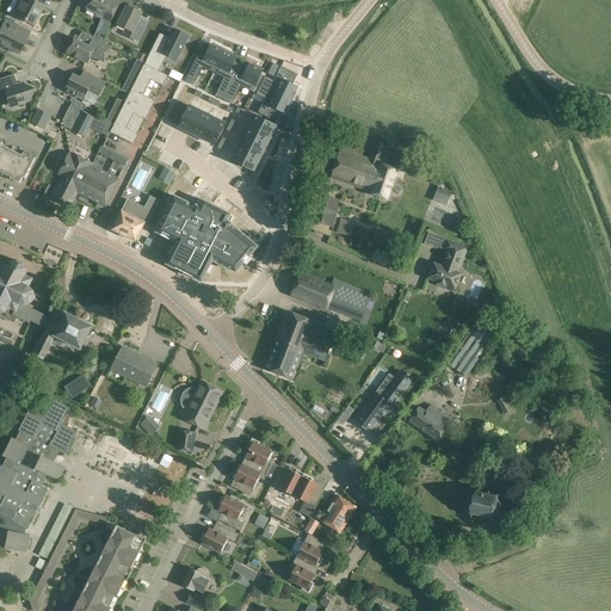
[(18,0),(11,14),(16,17),(34,25),(43,7),(36,4),(37,0),(18,0)]
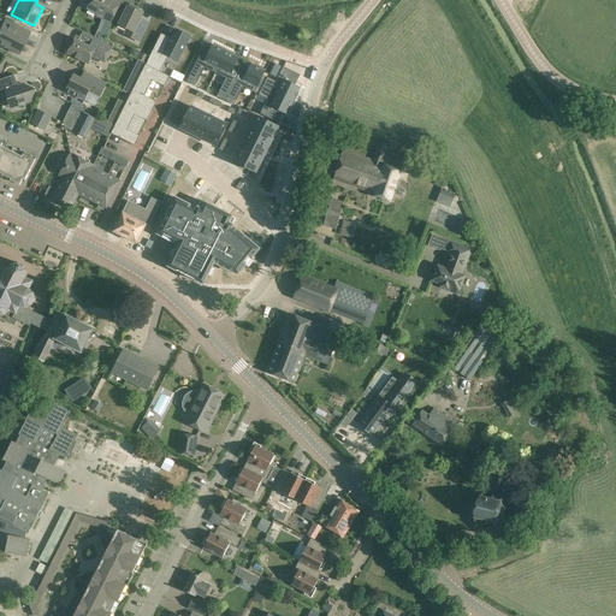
[(123,3),(118,0),(92,0),(88,10),(96,15),(95,17),(111,24),(123,3)]
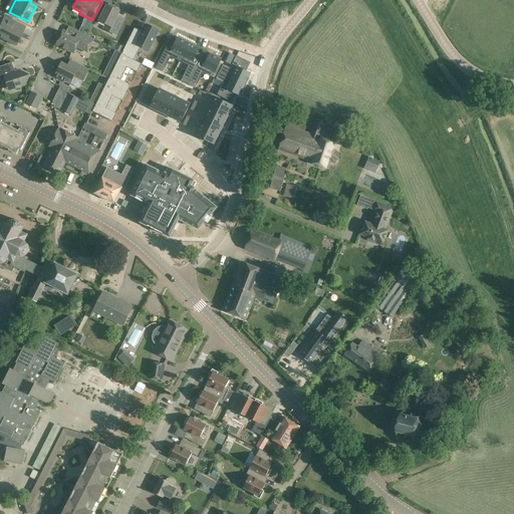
[(106,5),(99,20),(106,23),(103,29),(115,34),(123,19),(117,16),(119,12),(114,9),(115,8),(114,6),(109,4),(108,4),(107,6),(106,5)]
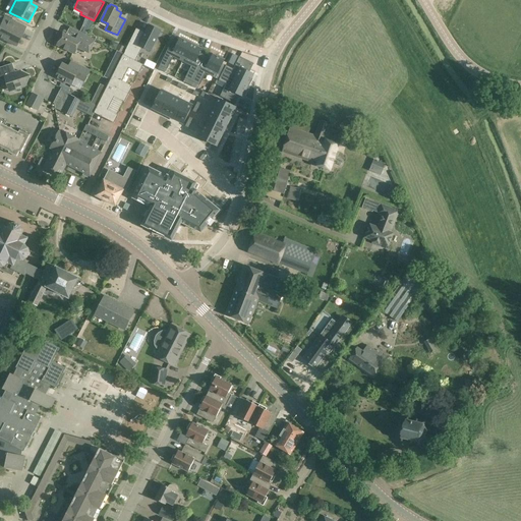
[(0,39),(15,47),(24,29),(4,18),(0,25),(0,39)]
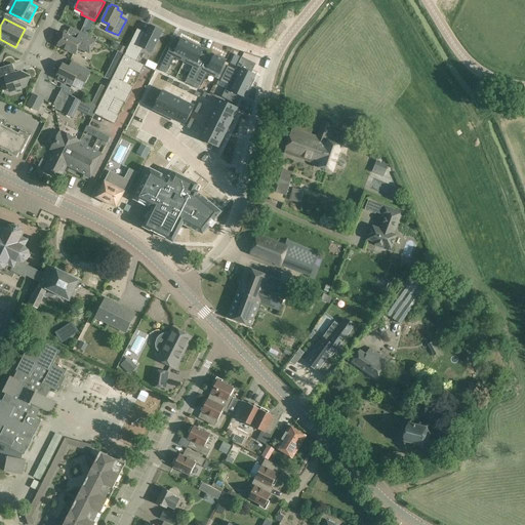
[(146,35),(136,31),(127,48),(125,54),(124,55),(136,62),(144,48),(152,52),(162,31),(150,25),(147,33),(146,35)]
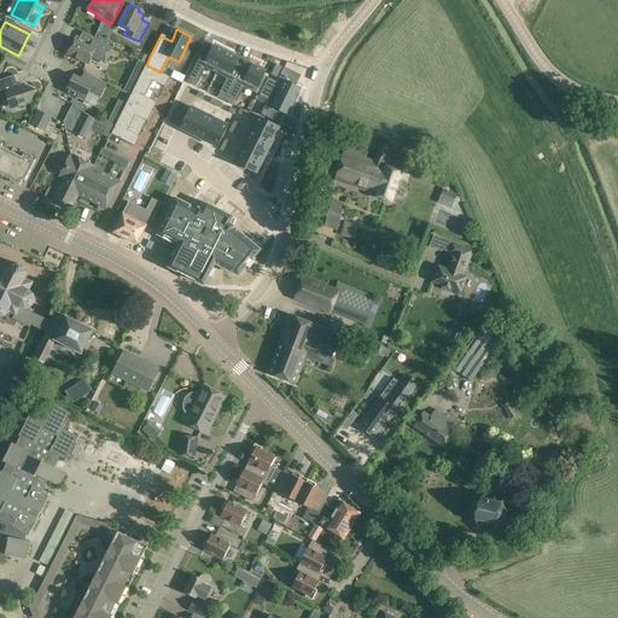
[(99,40),(103,42),(106,35),(98,31),(94,38),(95,39),(99,40)]
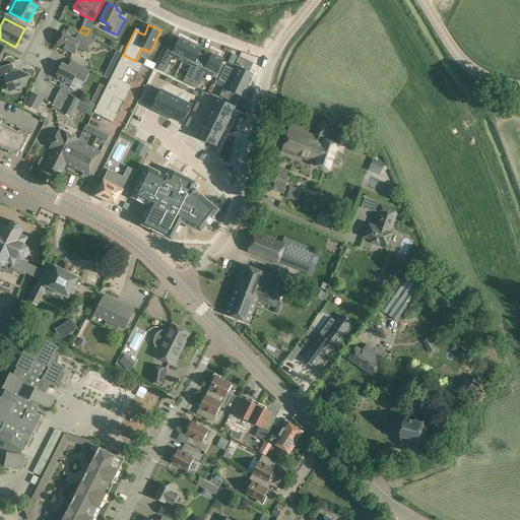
[(86,36),(83,34),(80,33),(76,40),(63,33),(57,46),(74,55),(77,49),(88,54),(95,40),(86,36)]
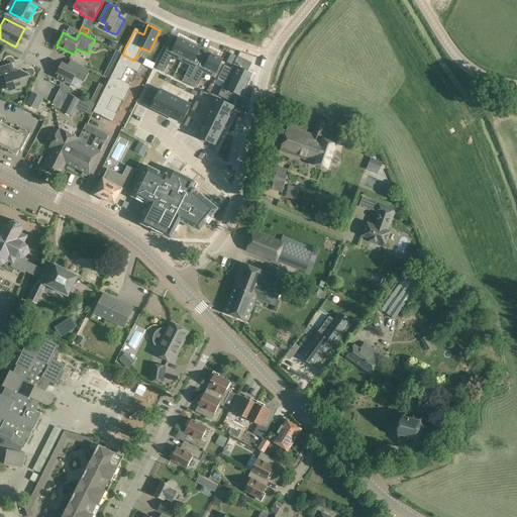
[(172,39),(159,65),(166,69),(172,57),(181,62),(191,42),(183,38),(183,40),(179,38),(177,42),(172,39)]
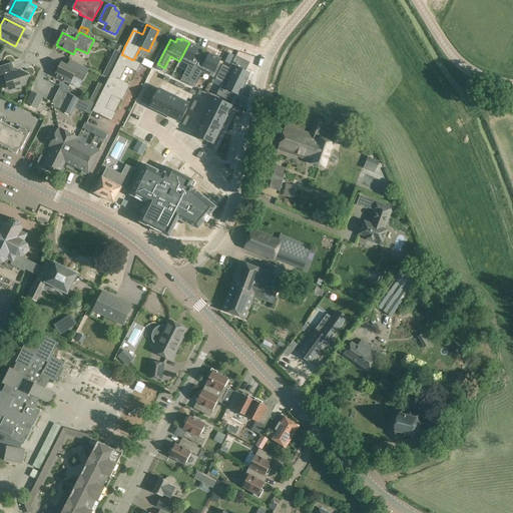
[(189,42),(179,61),(188,65),(182,77),(189,80),(202,55),(197,52),(199,49),(195,47),(196,45),(189,42)]
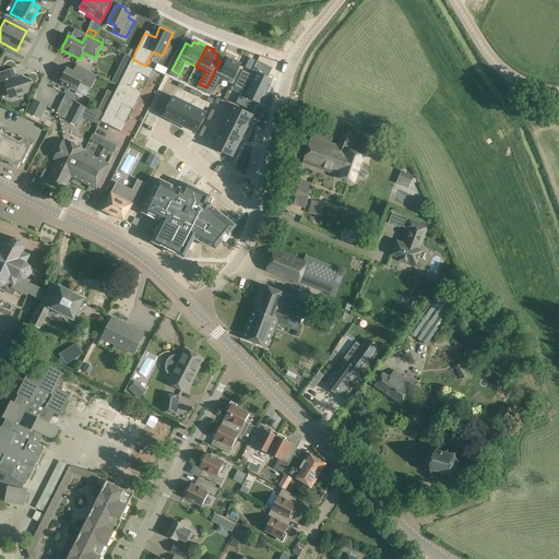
[(133,58),(135,51),(127,47),(123,54),(133,58)]
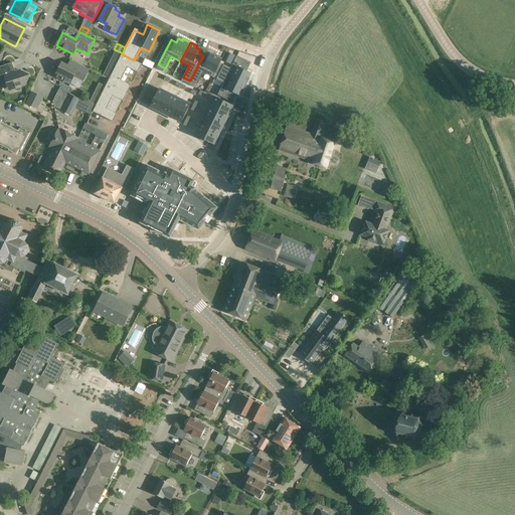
[(116,51),(113,57),(119,60),(122,54),(116,51)]
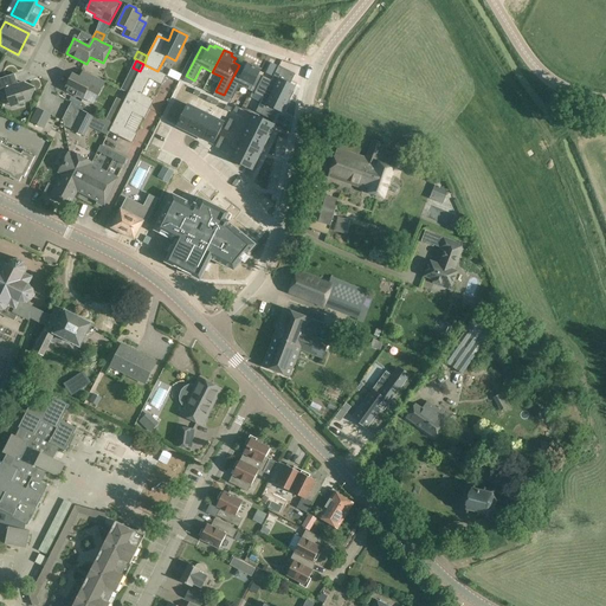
[(140,71),(127,97),(139,103),(142,95),(150,79),(162,85),(167,76),(158,71),(143,64),(140,71)]
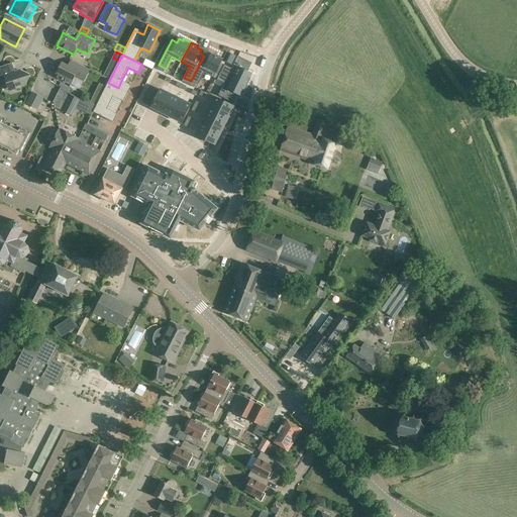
[(204,56),(191,81),(199,85),(204,73),(214,78),(217,71),(221,64),(223,59),(216,55),(215,57),(211,55),(210,59),(204,56)]
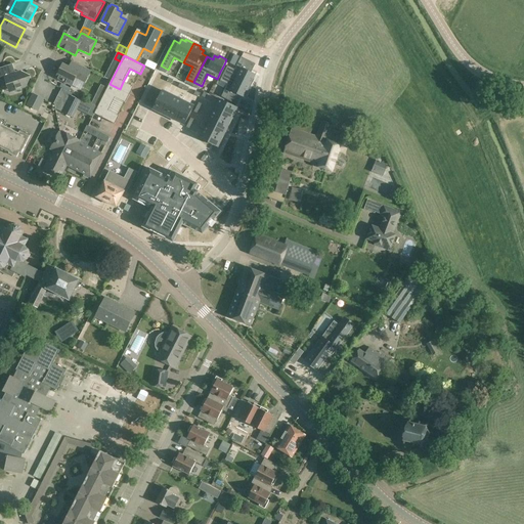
[(227,66),(224,74),(251,87),(255,80),(253,79),(255,75),(252,73),(256,64),(242,57),(235,70),(227,66)]
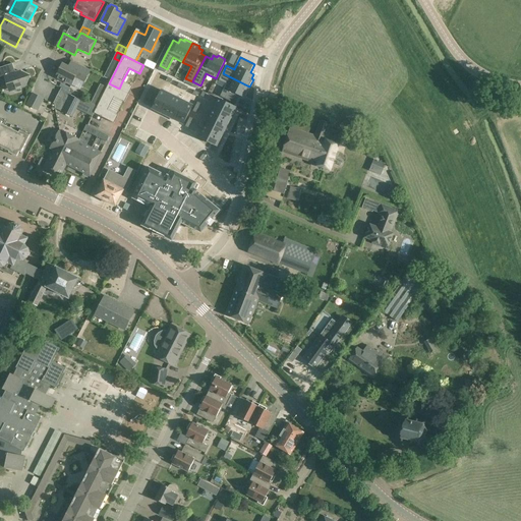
[(72,62),(69,68),(63,65),(56,78),(71,87),(75,79),(84,84),(91,71),(72,62)]
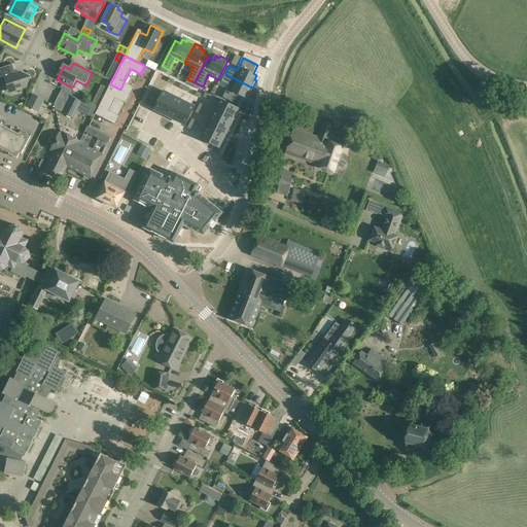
[(31,78),(20,72),(16,73),(15,72),(13,66),(0,69),(0,81),(5,84),(7,83),(10,93),(25,89),(31,78)]
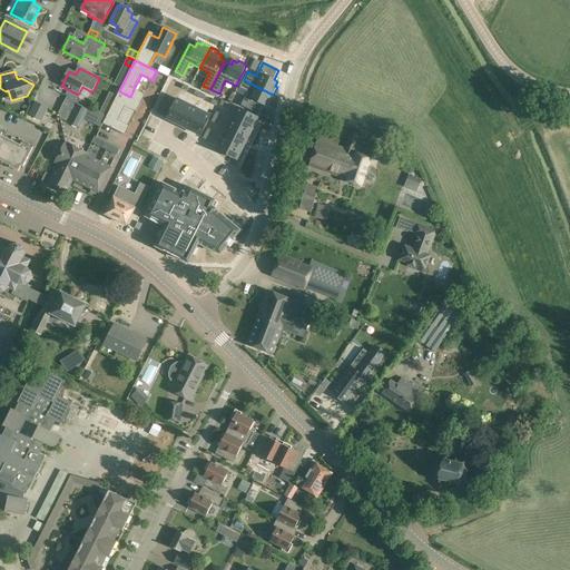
[(244,80),(239,88),(248,92),(242,106),(256,114),(261,104),(265,106),(267,101),(268,102),(273,95),(244,80)]
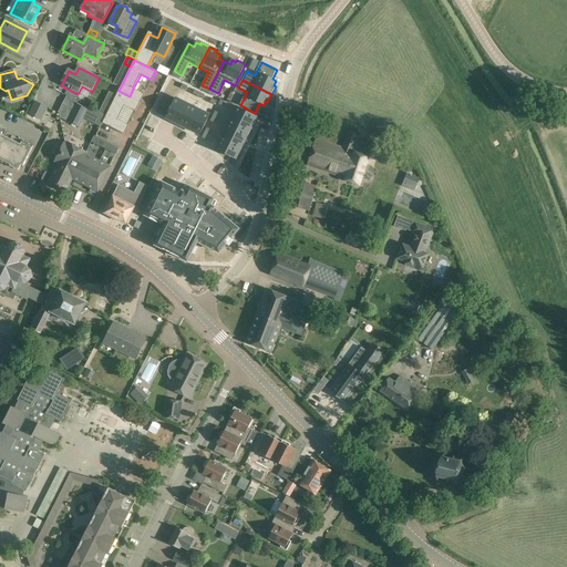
[(141,102),(130,96),(119,91),(110,109),(106,116),(102,123),(113,129),(117,120),(124,105),(136,112),(141,102)]
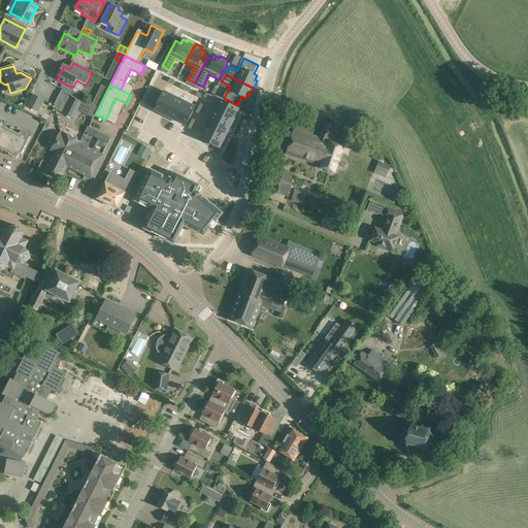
[(164,92),(155,110),(163,113),(172,96),(164,92)]
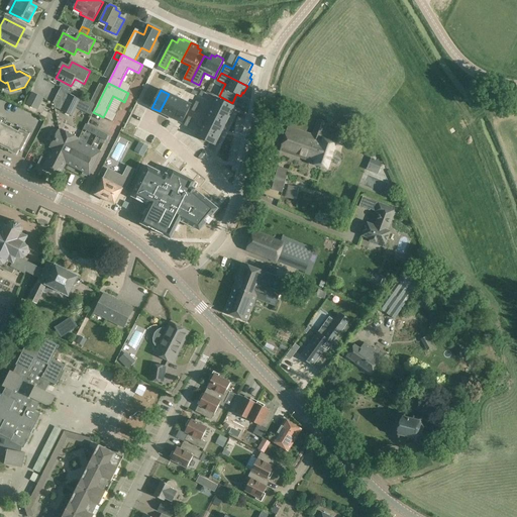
[(42,98),(31,93),(25,104),(37,110),(42,98)]
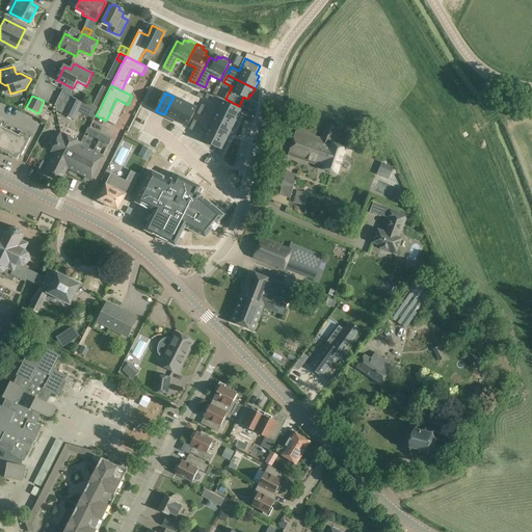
[(174,97),(164,114),(171,118),(181,100),(174,97)]
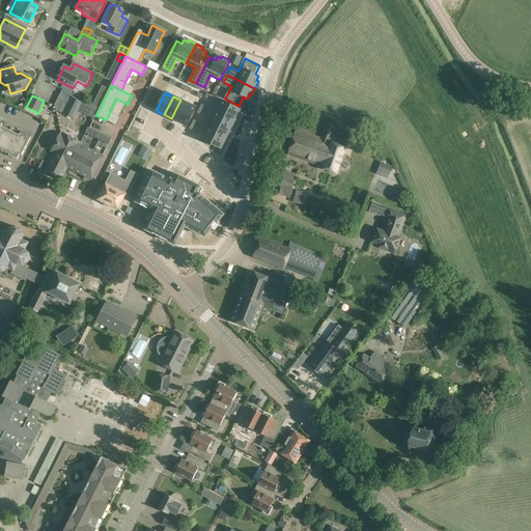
[(75,120),(83,103),(72,98),(62,114),(75,120)]
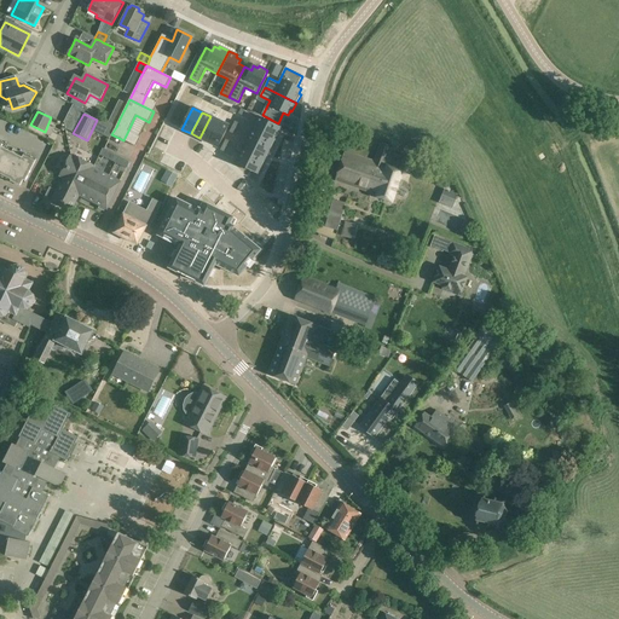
[(116,127),(120,119),(113,115),(108,122),(116,127)]
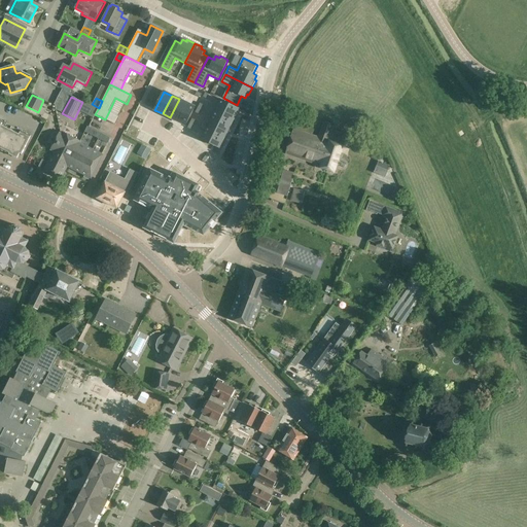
[(179,99),(170,117),(178,121),(187,103),(179,99)]
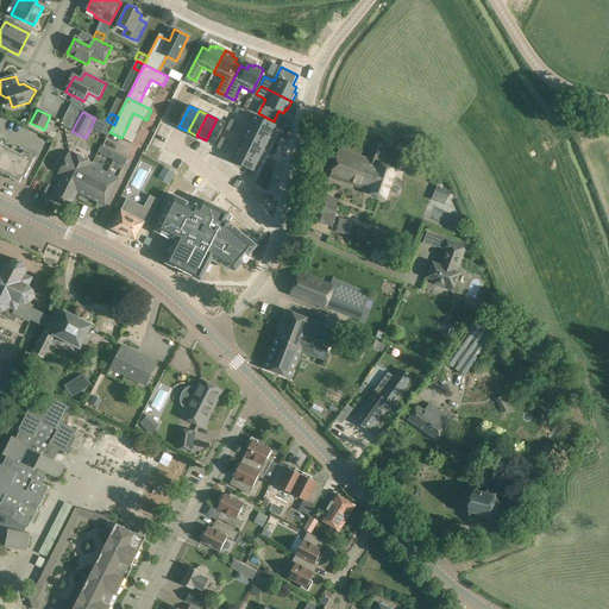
[(255,114),(250,124),(271,135),(276,125),(255,114)]
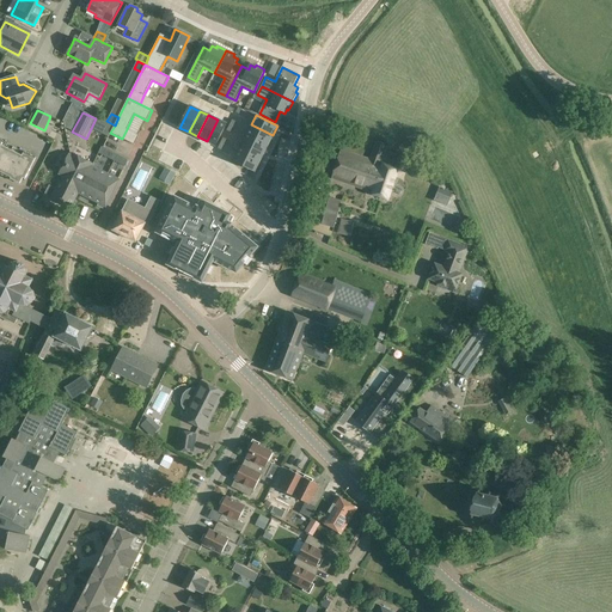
[(218,120),(207,141),(216,146),(227,124),(218,120)]
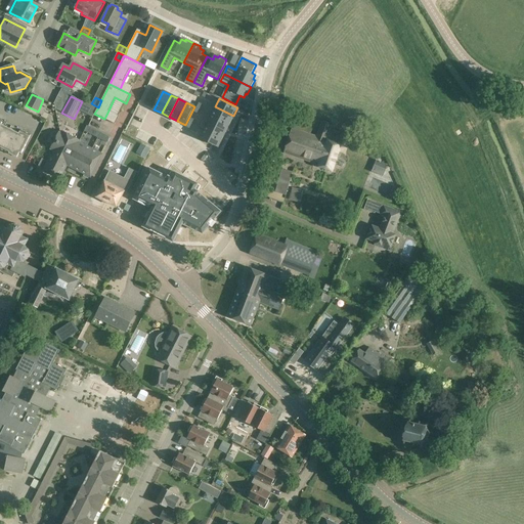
[(215,106),(211,115),(229,124),(233,116),(215,106)]
